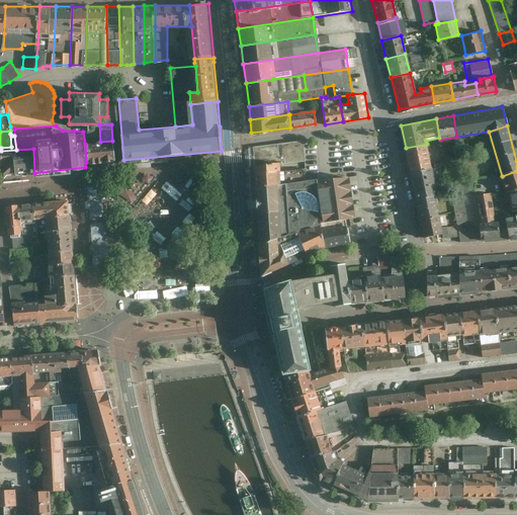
[(248,143),(249,160),(302,154),(299,137),(248,143)]
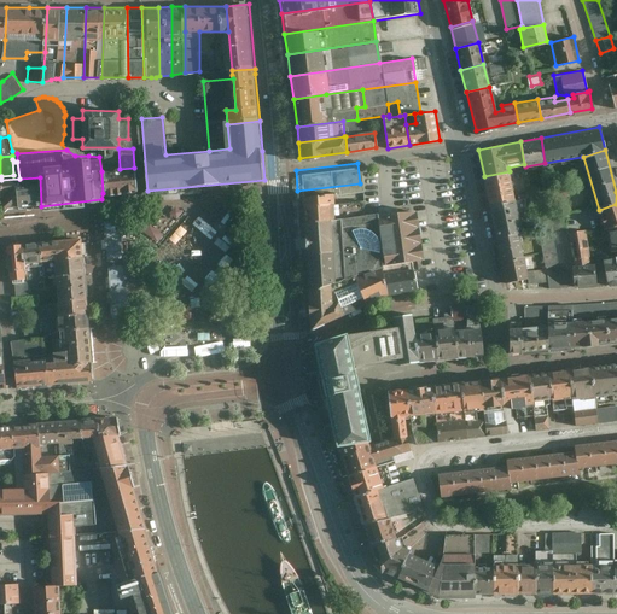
[(120,169),(122,192),(137,191),(134,168),(120,169)]
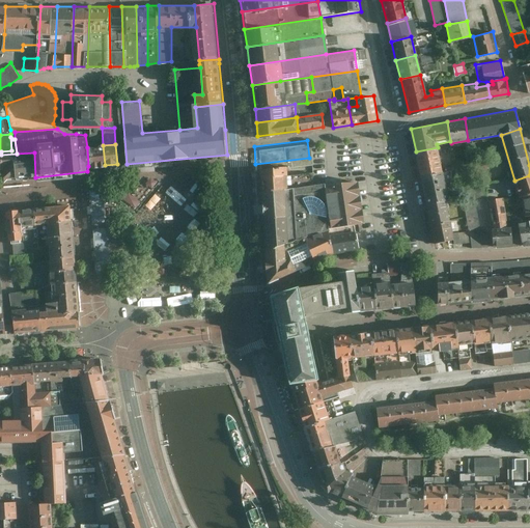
[(88,166),(105,165),(103,145),(87,147),(88,166)]
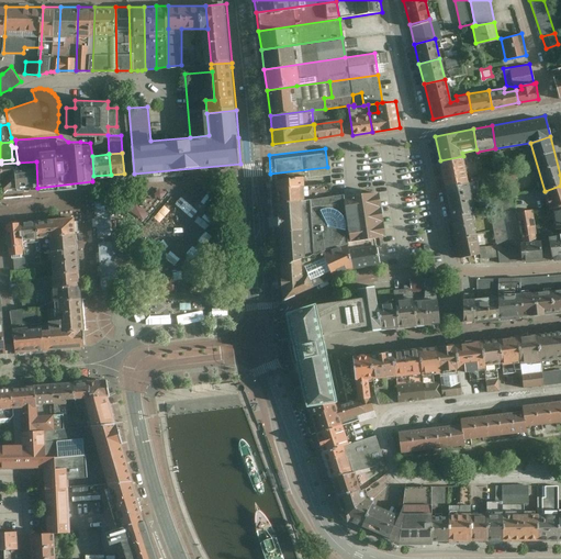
[(463,156),(440,160),(445,187),(468,182),(463,156)]
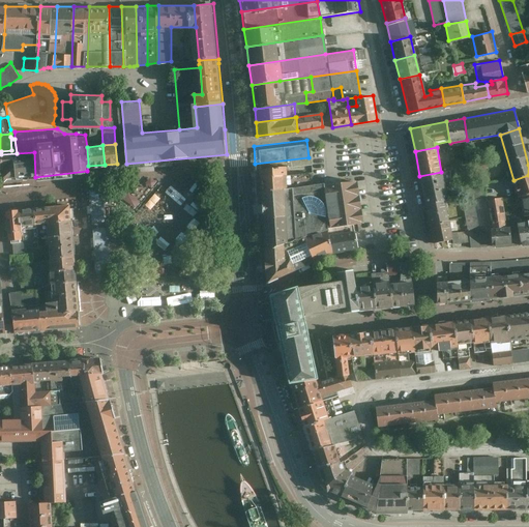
[(34,152),(17,153),(1,154),(1,156),(1,168),(2,180),(35,177),(34,152)]
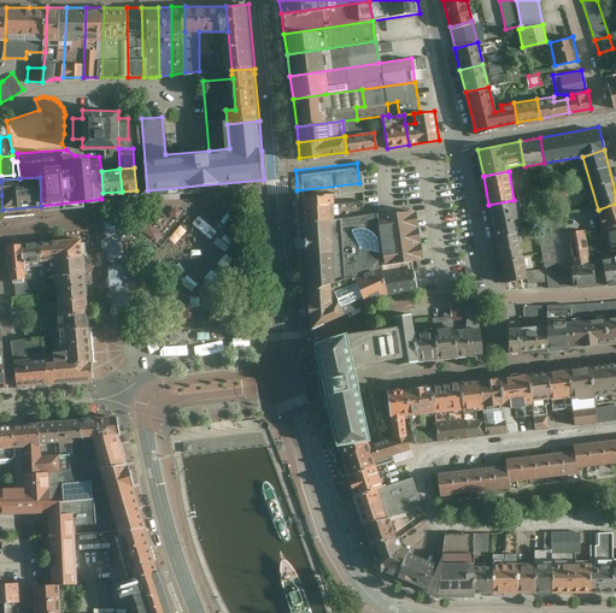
[(297,190),(297,201),(361,194),(359,183),(297,190)]
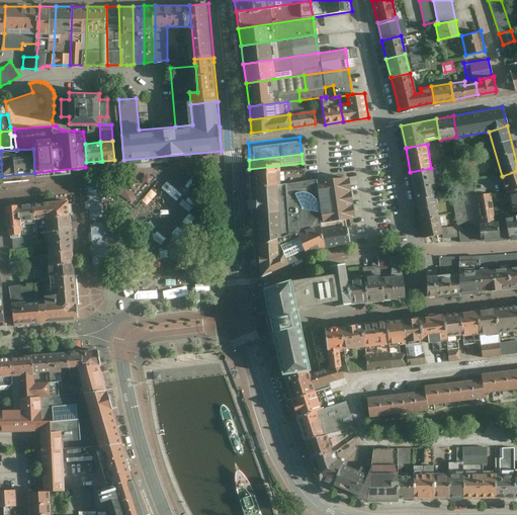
[(303,163),(249,169),(250,179),(304,172),(303,163)]
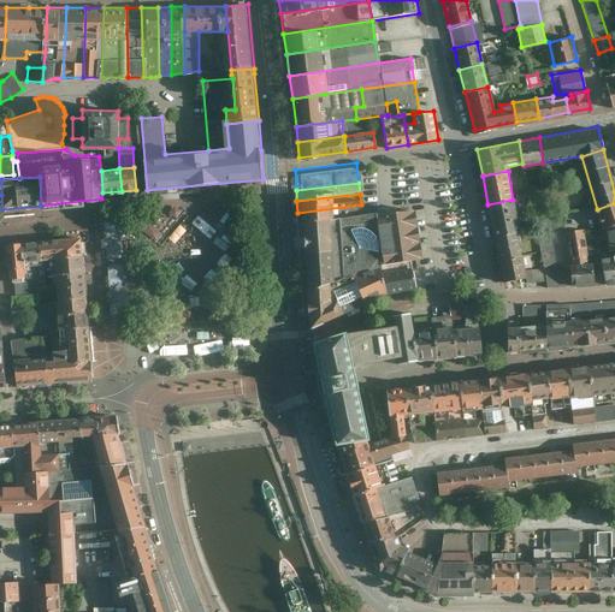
[(297,213),(300,242),(302,280),(329,273),(348,267),(374,260),(407,255),(420,253),(409,197),(361,205),(297,213)]
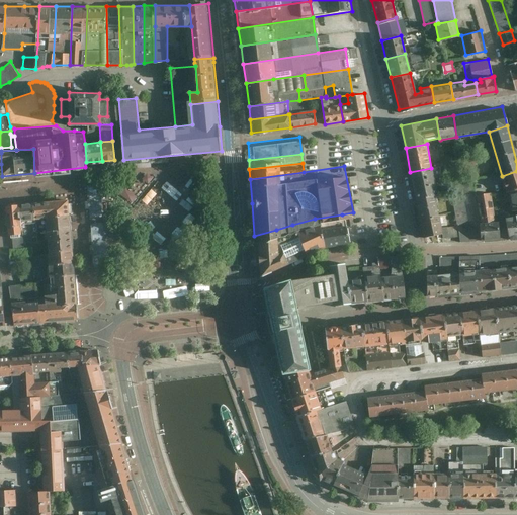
[(431,168),(410,172),(416,199),(437,195),(431,168)]
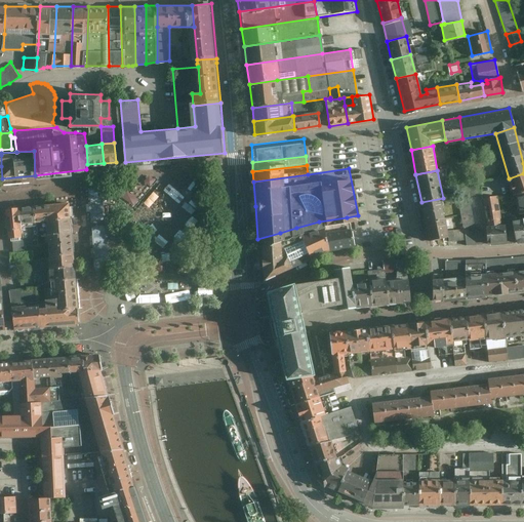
[(132,201),(159,183),(152,172),(125,190),(132,201)]
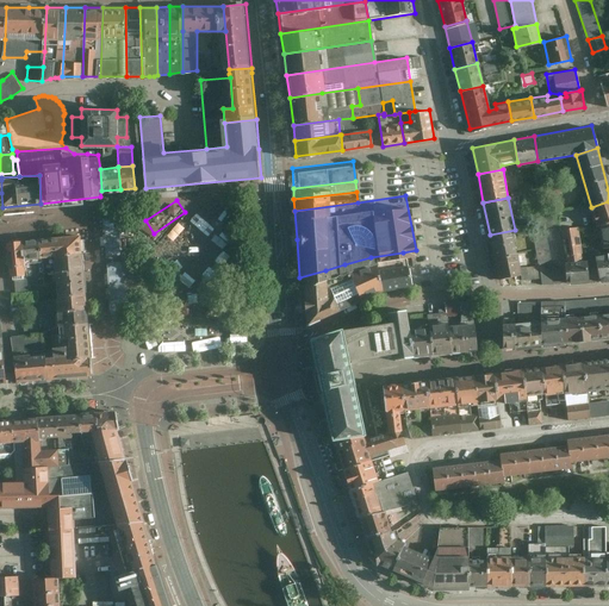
[(608,201),(591,207),(597,226),(608,222),(608,201)]
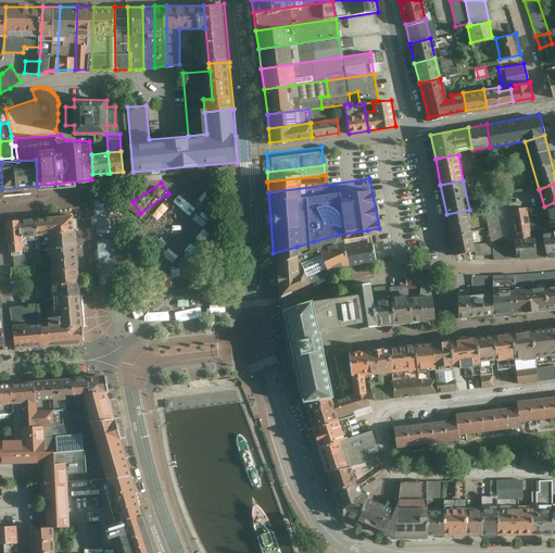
[(92,191),(95,213),(96,233),(110,231),(109,212),(106,190),(92,191)]
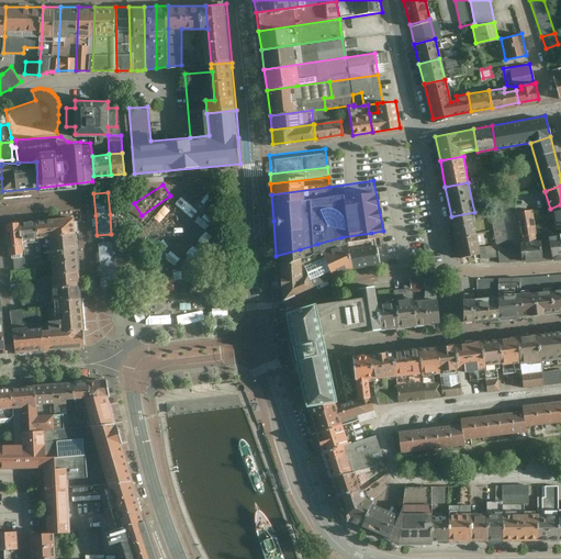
[(514,192),(497,194),(500,208),(515,207),(514,192)]
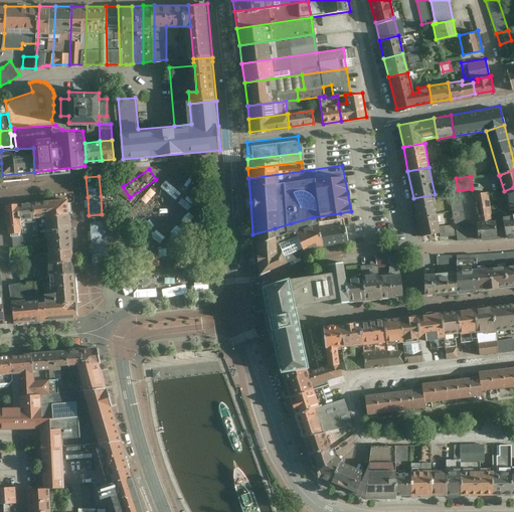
[(513,187),(504,191),(510,210),(513,208),(513,187)]
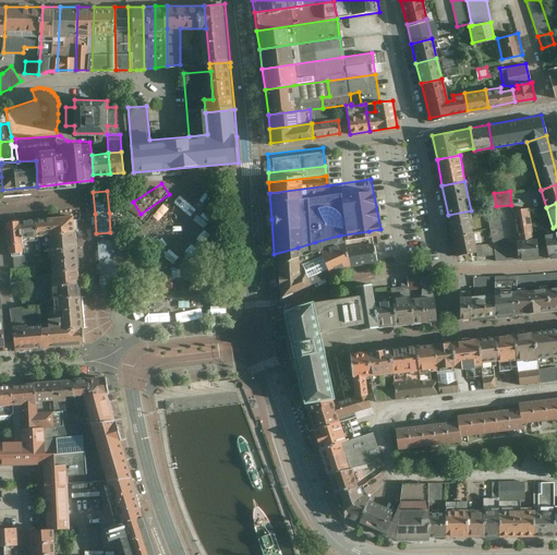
[(528,205),(512,207),(517,239),(533,236),(528,205)]
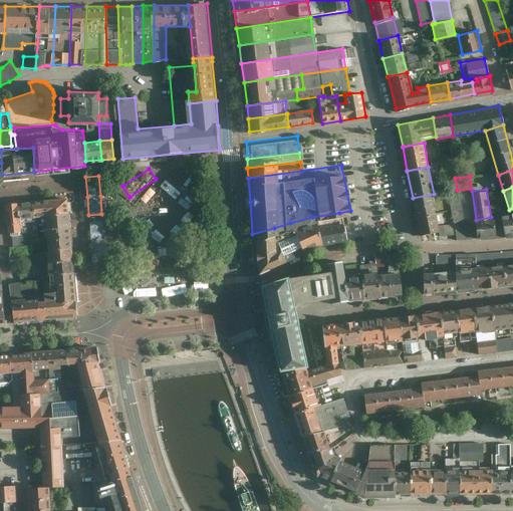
[(455,226),(465,225),(459,191),(448,193),(453,221),(454,221),(455,223),(455,226)]
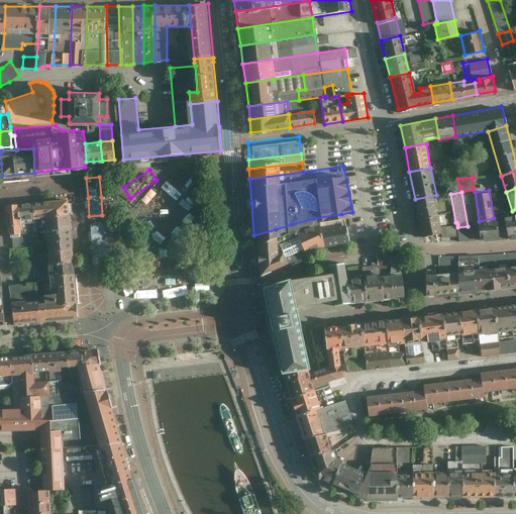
[(436,195),(415,199),(419,221),(440,217),(436,195)]
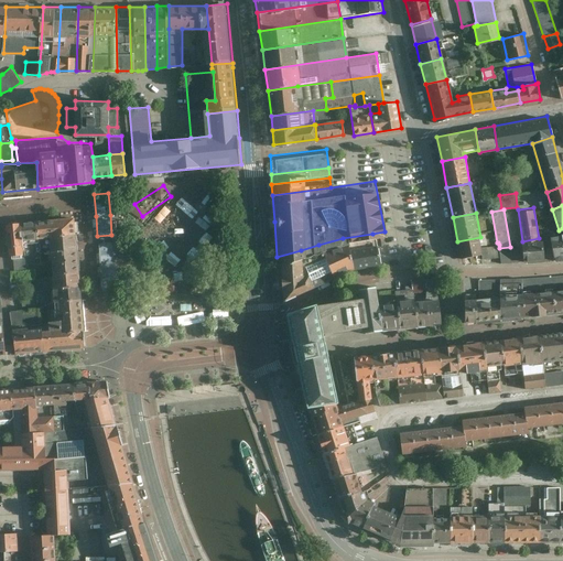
[(40,218),(42,244),(52,243),(77,241),(75,216),(40,218)]
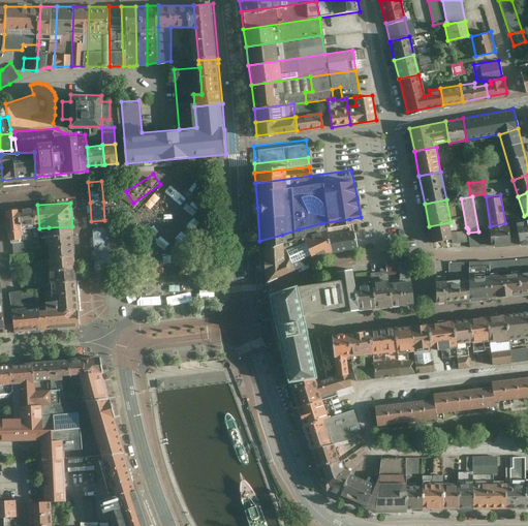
[(39,228),(37,205),(21,207),(22,229),(39,228)]
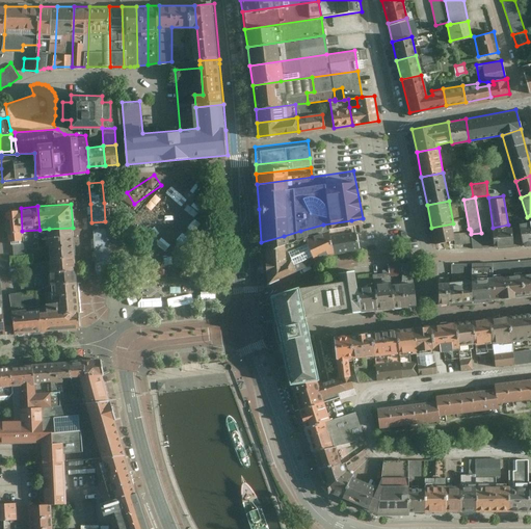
[(23,240),(22,231),(21,208),(6,209),(9,240),(12,240),(23,240)]
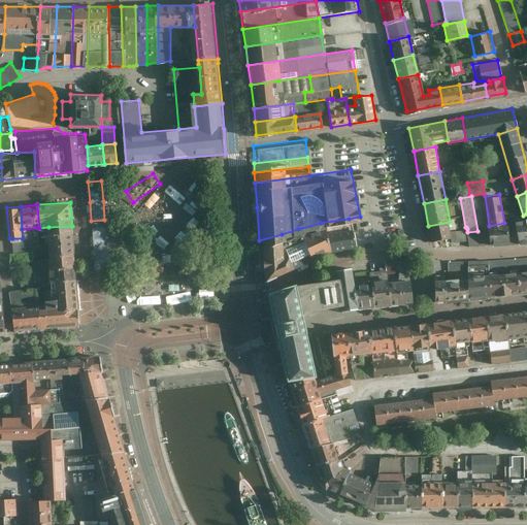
[(326,249),(354,244),(349,219),(321,223),(326,249)]
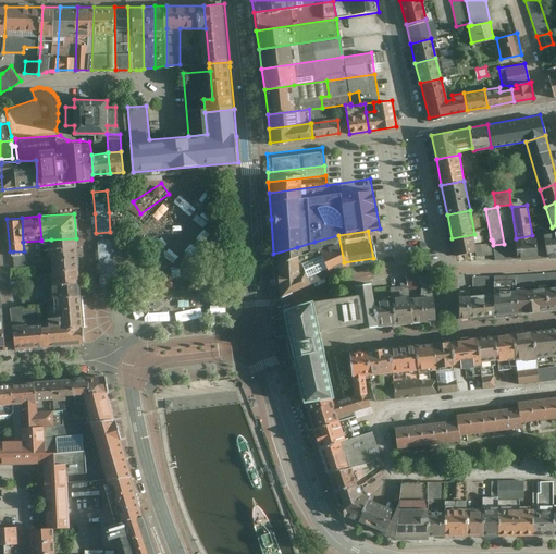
[(534,238),(535,255),(547,254),(543,234),(543,231),(533,232),(534,238)]
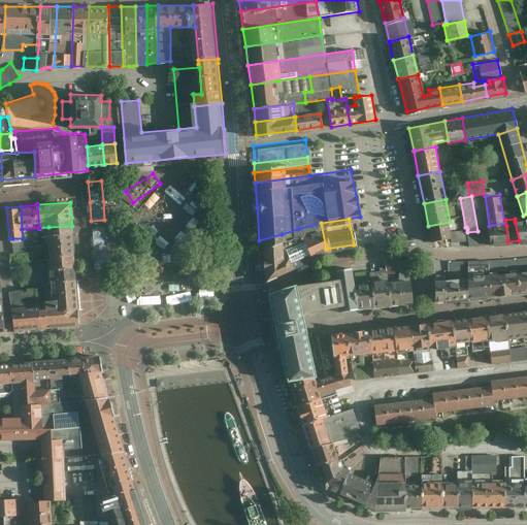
[(526,220),(515,222),(519,240),(519,241),(526,239),(526,220)]
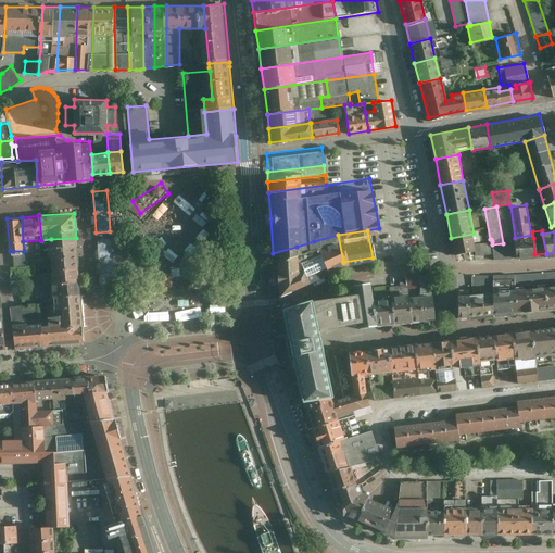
[(474,234),(451,238),(454,258),(477,253),(475,243),(474,234)]
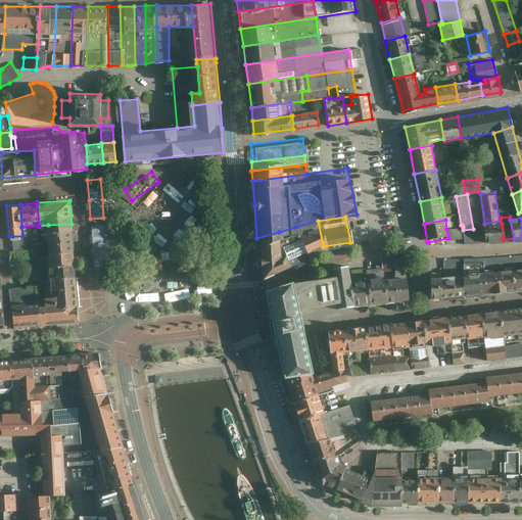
[(318,221),(295,227),(304,253),(323,246),(318,221)]
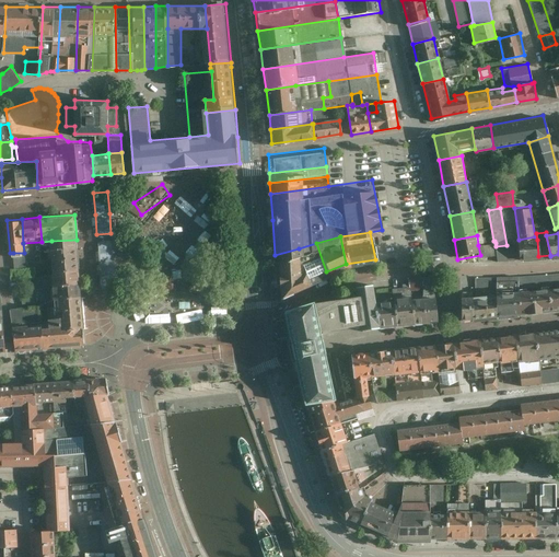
[(102,282),(102,285),(103,285),(105,285),(107,286),(108,285),(111,283),(112,283),(112,282),(113,280),(113,279),(113,278),(115,277),(114,263),(112,239),(97,240),(100,264),(101,276),(101,278),(100,279),(101,281),(102,282)]
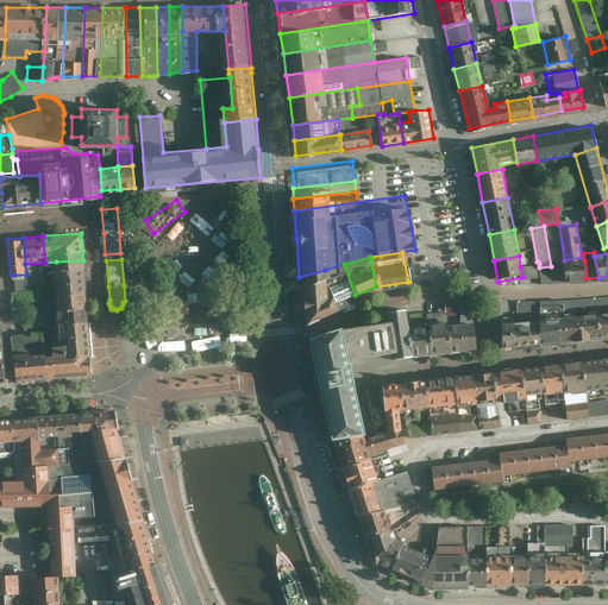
[(56,262),(57,275),(85,272),(83,260),(56,262)]
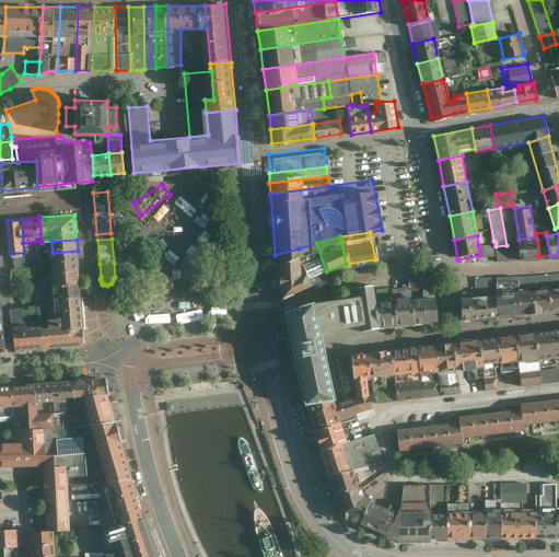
[(537,240),(520,241),(521,257),(538,256),(537,240)]
